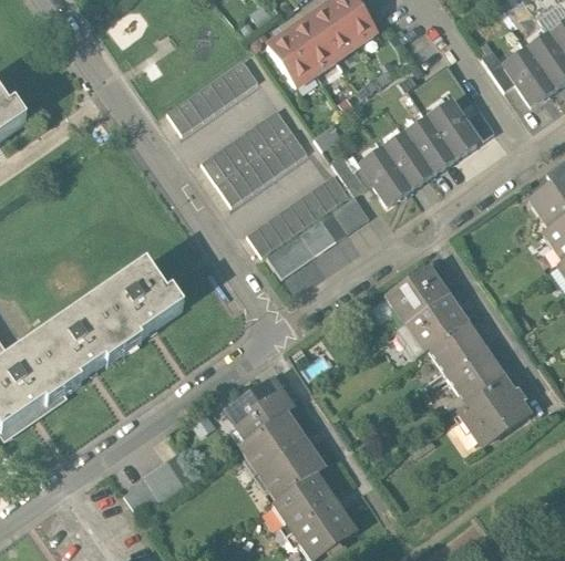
[(377,32),(355,0),(337,0),(329,6),(357,47),(377,32)]
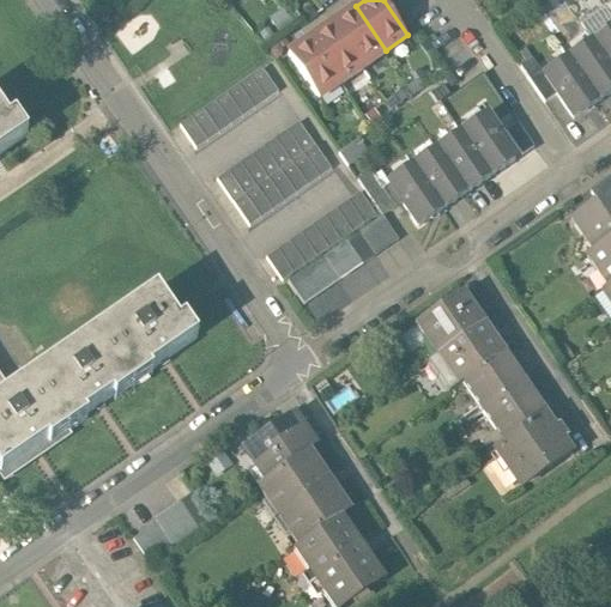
[(557,13),(549,1),(540,7),(549,19),(557,13)]
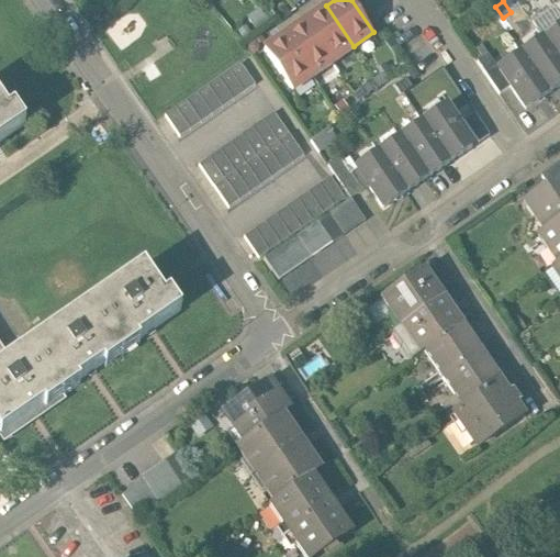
[(354,46),(326,6),(306,19),(334,59),(354,46)]
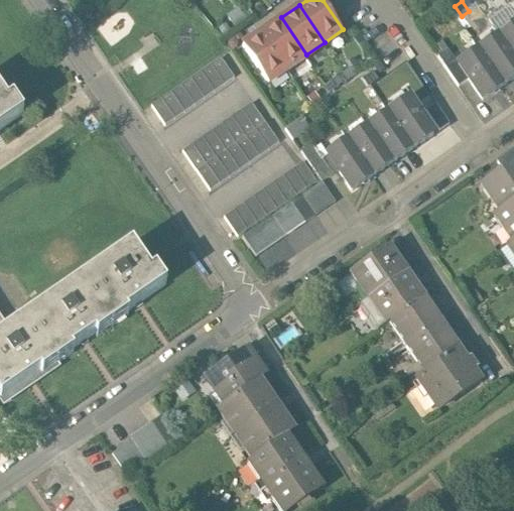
[(247,18),(238,6),(227,15),(236,26),(247,18)]
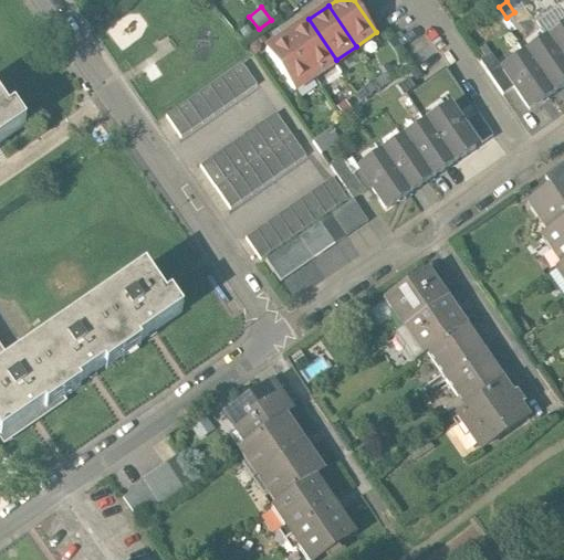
[(336,60),(309,19),(289,33),(315,73),(316,74),(336,60)]
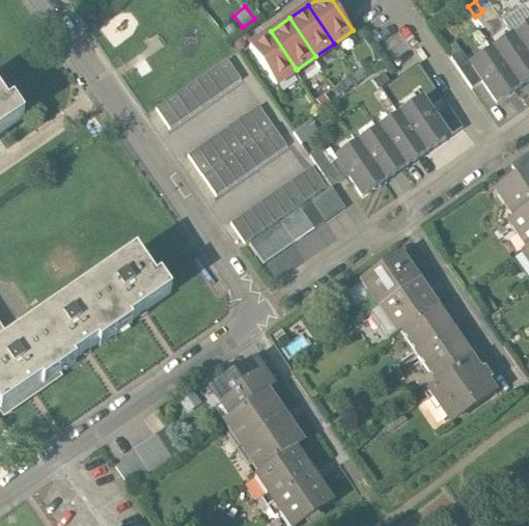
[(528,25),(514,35),(528,55),(528,25)]
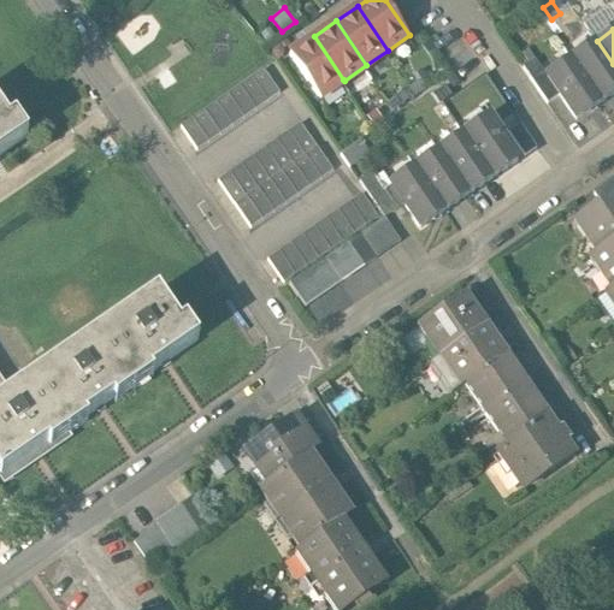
[(343,80),(314,36),(291,51),(323,95),(344,81),(343,80)]
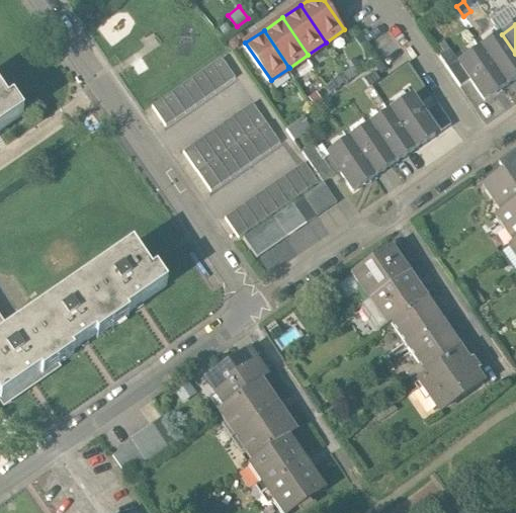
[(515,54),(502,34),(482,49),(507,84),(515,78),(515,54)]
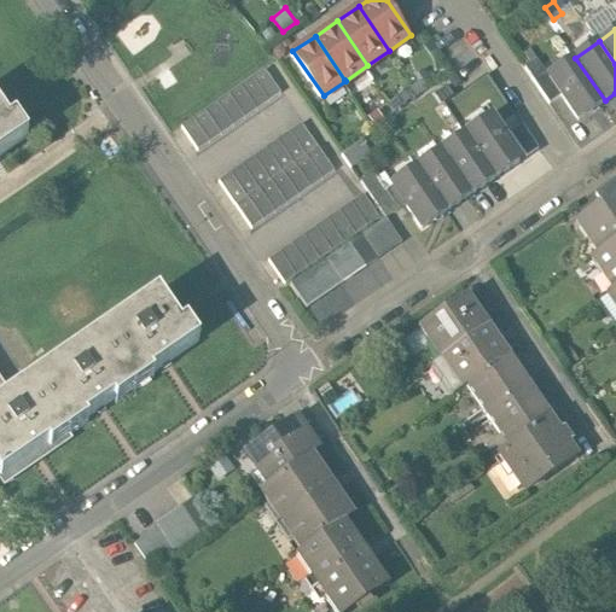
[(551,75),(538,57),(527,65),(551,100),(563,93),(551,75)]
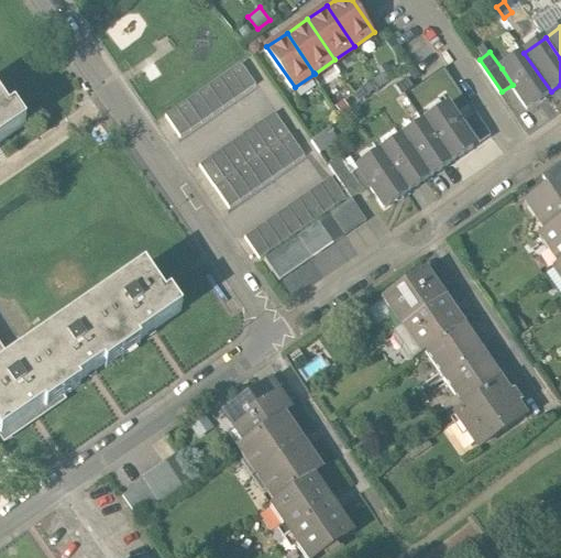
[(551,91),(524,53),(502,68),(513,85),(528,107),(551,91)]
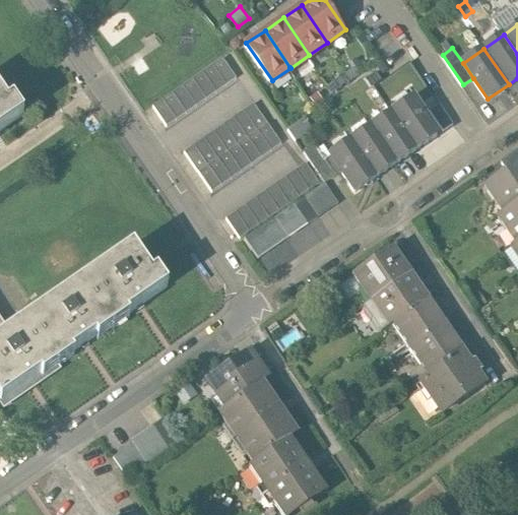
[(237,75),(222,56),(153,104),(168,124),(237,75)]
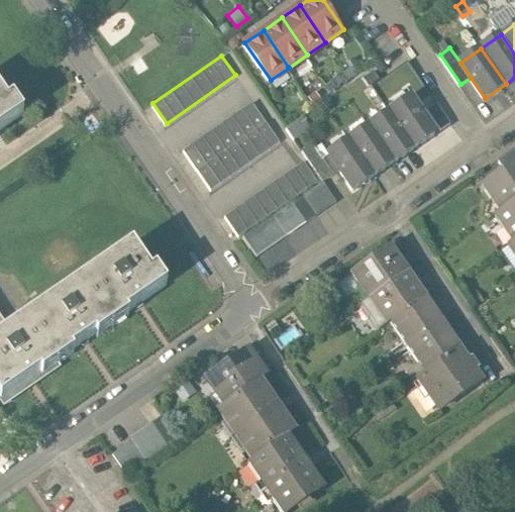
[(364,69),(355,57),(346,63),(354,75),(364,69)]
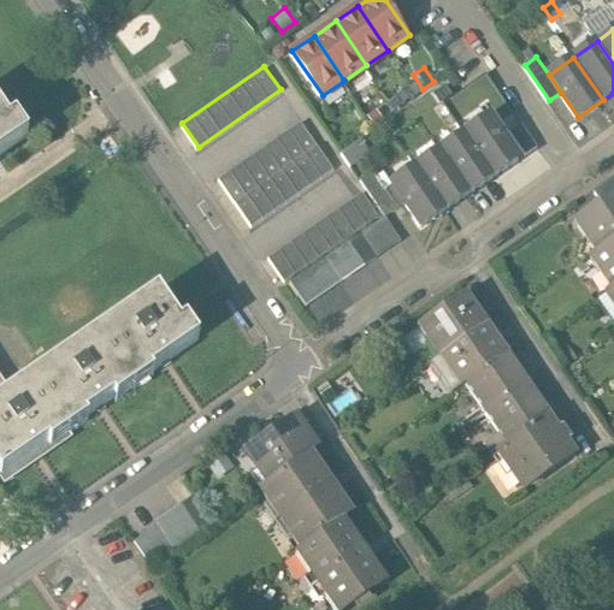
[(448,86),(436,93),(442,104),(454,95),(453,93),(448,86)]
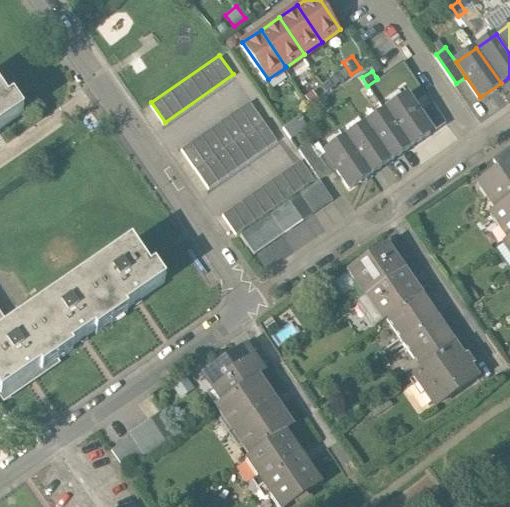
[(0,86),(0,125),(23,110),(13,95),(8,98),(0,86)]
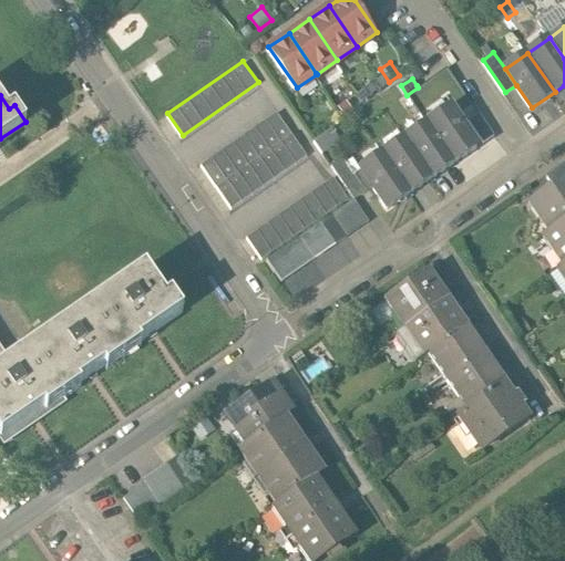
[(357,107),(350,99),(340,106),(347,115),(357,107)]
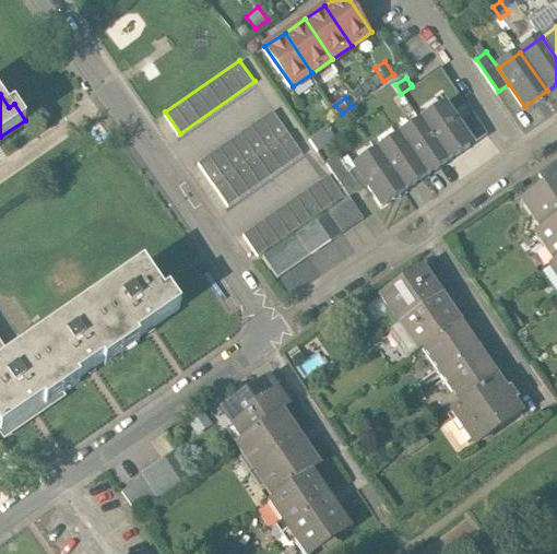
[(471,143),(445,105),(423,120),(449,158),(471,143)]
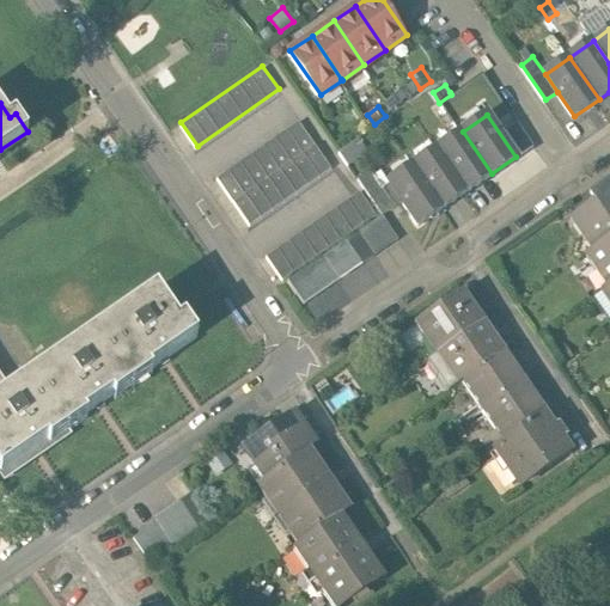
[(316,145),(299,120),(218,177),(235,201),(316,145)]
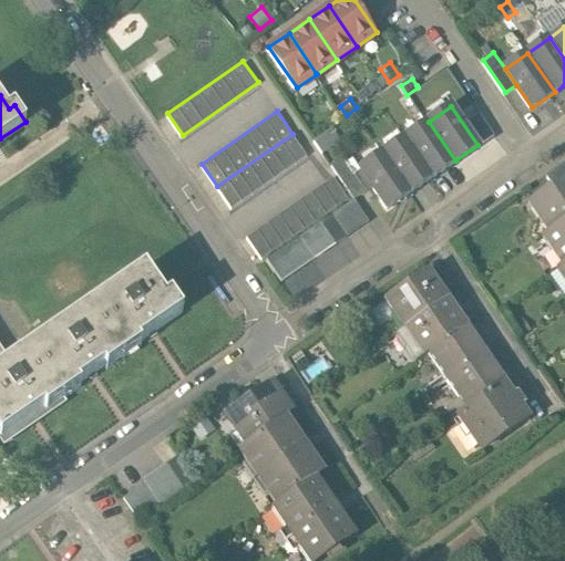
[(495,133),(481,113),(480,114),(471,121),(484,141),(495,133)]
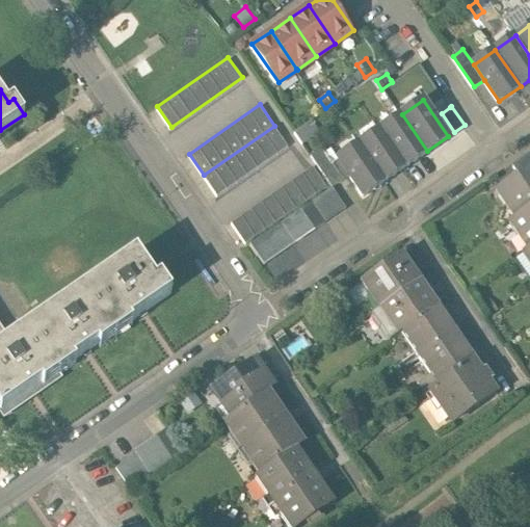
[(427,151),(402,114),(381,128),(406,165),(427,151)]
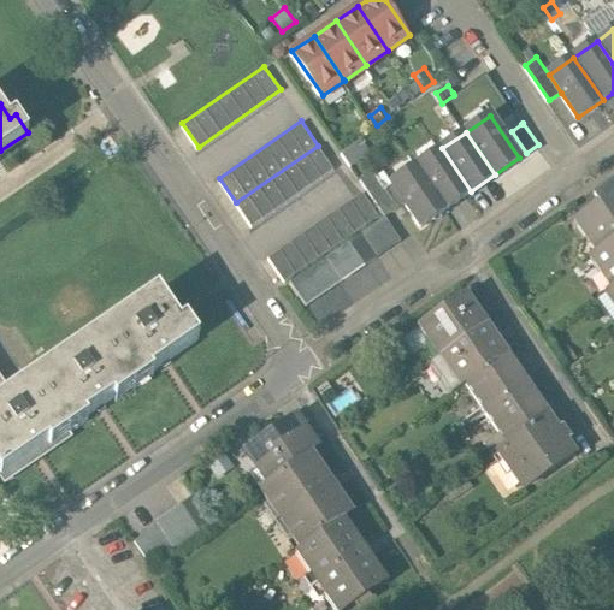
[(361,138),(343,152),(353,164),(371,152),(361,138)]
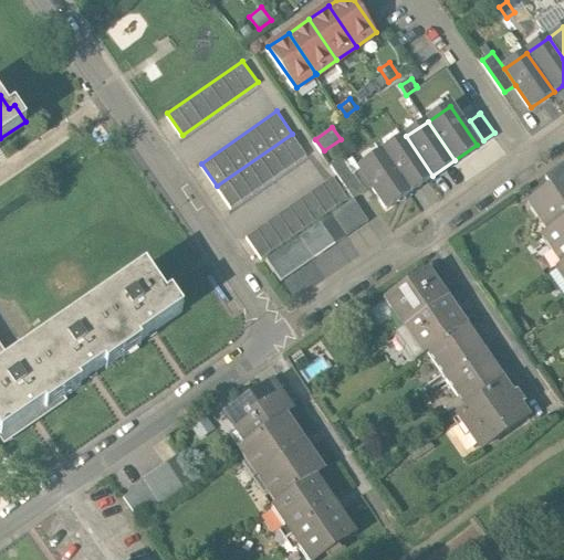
[(306,155),(292,134),(217,186),(232,208),(306,155)]
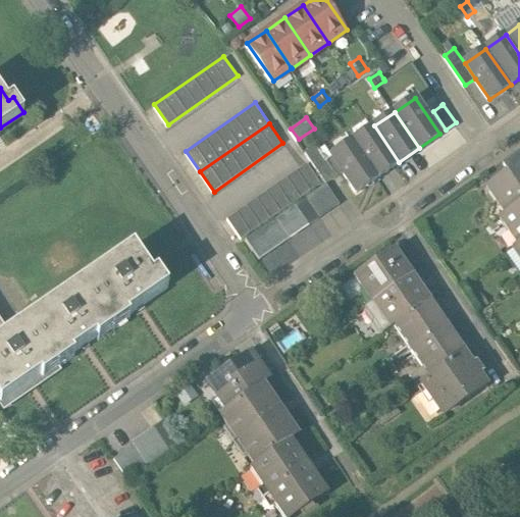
[(399,162),(374,125),(354,140),(378,175),(399,162)]
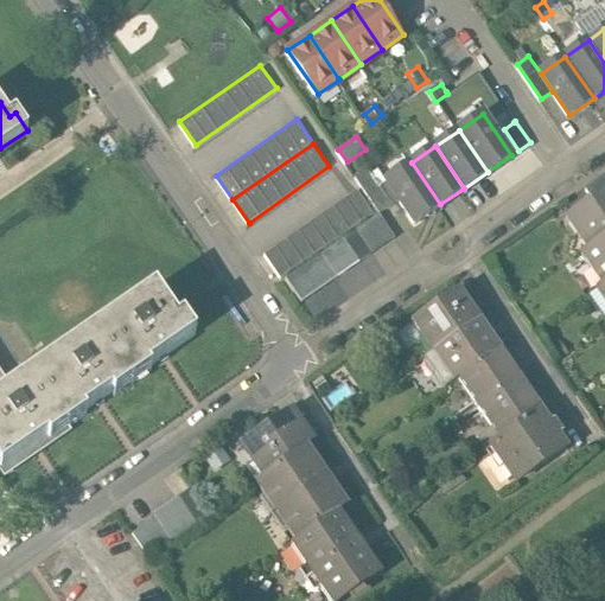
[(440,204),(412,162),(387,179),(416,221),(440,204)]
